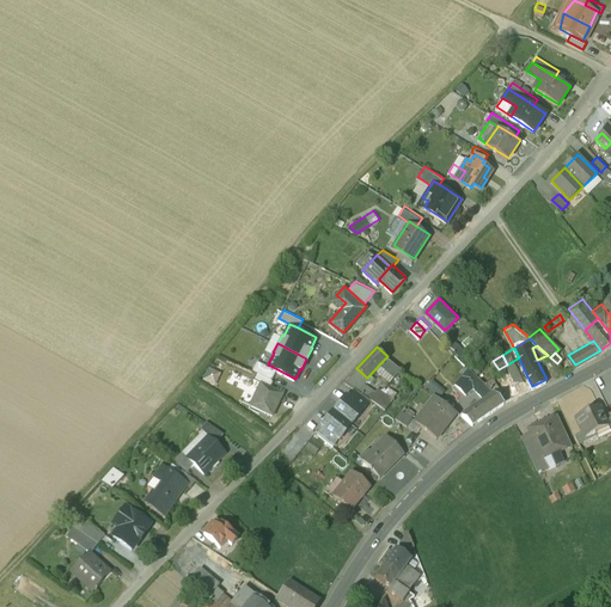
[(402,367),(388,356),(380,363),(395,375),(402,367)]
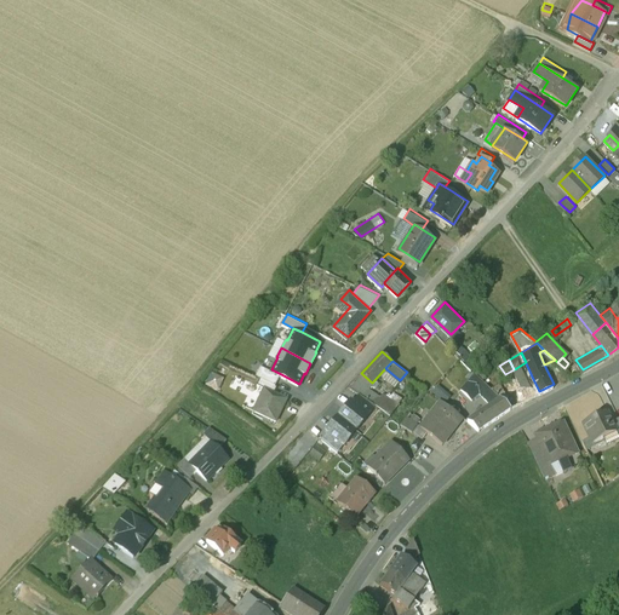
[(533,379),(526,362),(516,368),(523,385),(533,379)]
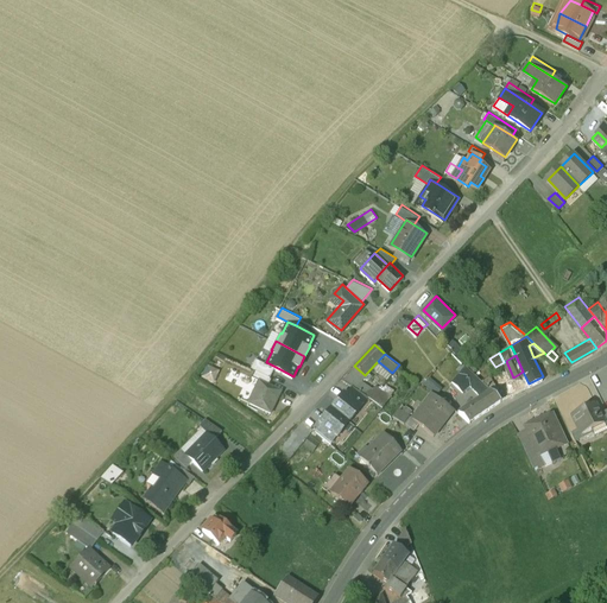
[(251,366),(271,376),(276,367),(266,362),(255,357),(251,366)]
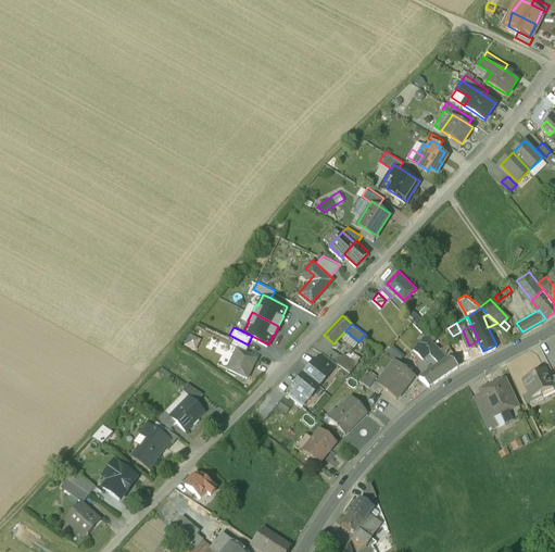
[(437,342),(427,333),(402,360),(411,367),(430,350),(437,342)]
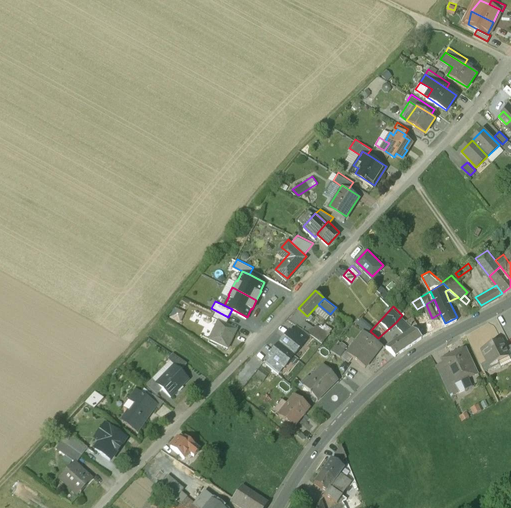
[(228,317),(215,310),(212,316),(218,319),(226,322),(229,317),(228,317)]
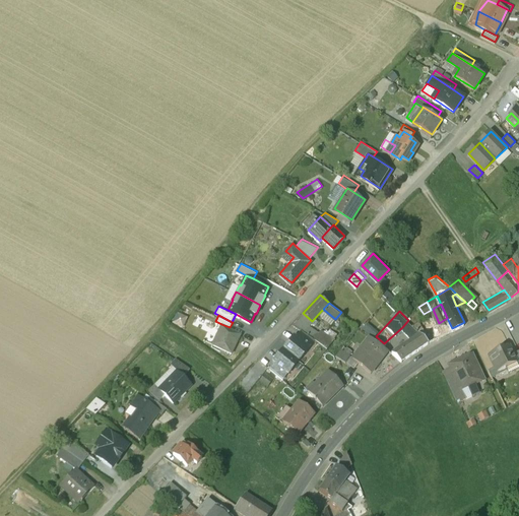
[(309,325),(299,318),(294,324),(302,329),(304,331),(309,325)]
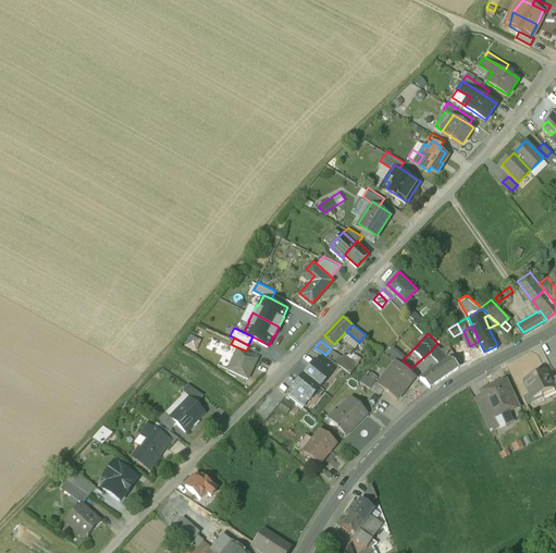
[(455,353),(449,342),(442,347),(451,355),(459,364),(484,352),(479,341),(470,346),(455,353)]
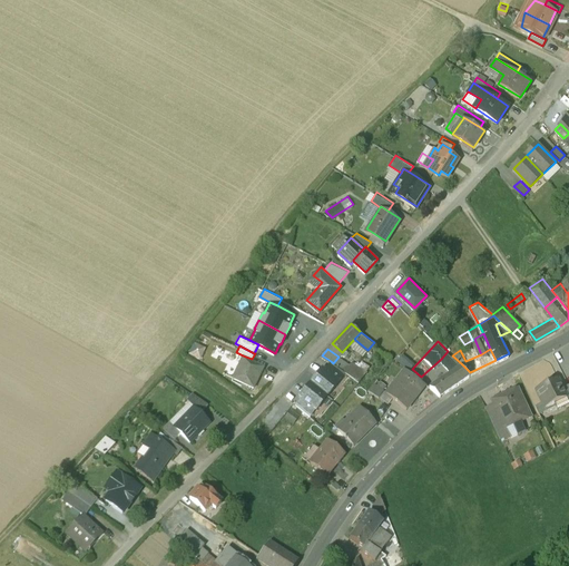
[(452,355),(448,351),(441,359),(452,369),(461,363),(452,355)]
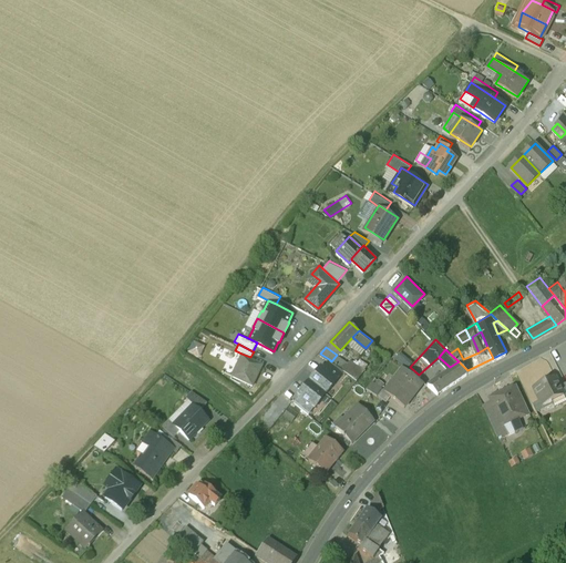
[(405,360),(409,355),(399,350),(397,356),(405,360)]
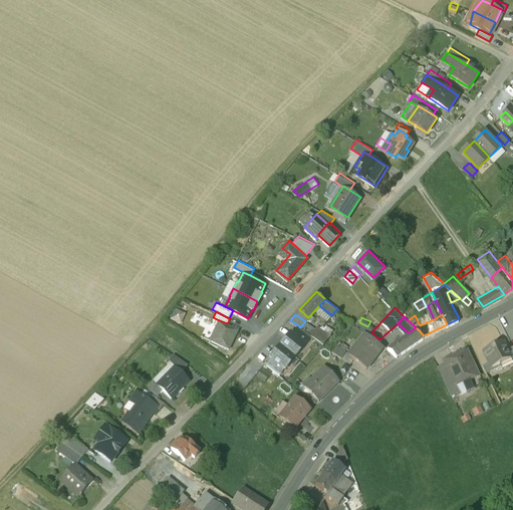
[(227,323),(219,320),(210,338),(229,347),(238,329),(227,323)]
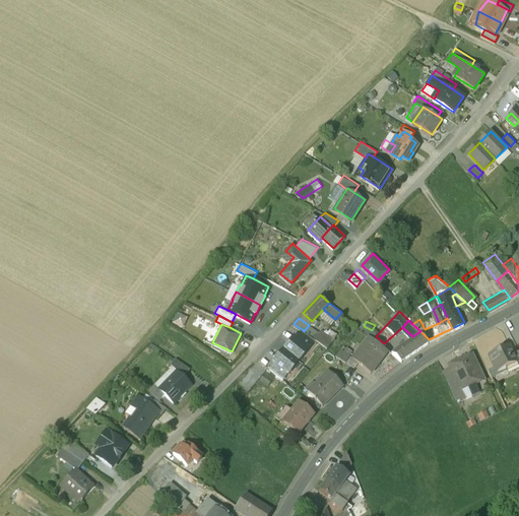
[(319,331),(309,325),(304,331),(314,337),(319,331)]
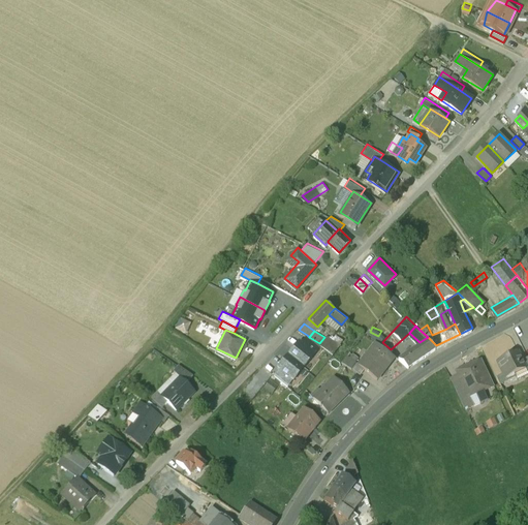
[(340,343),(327,334),(324,337),(319,343),(321,345),(333,353),(340,343)]
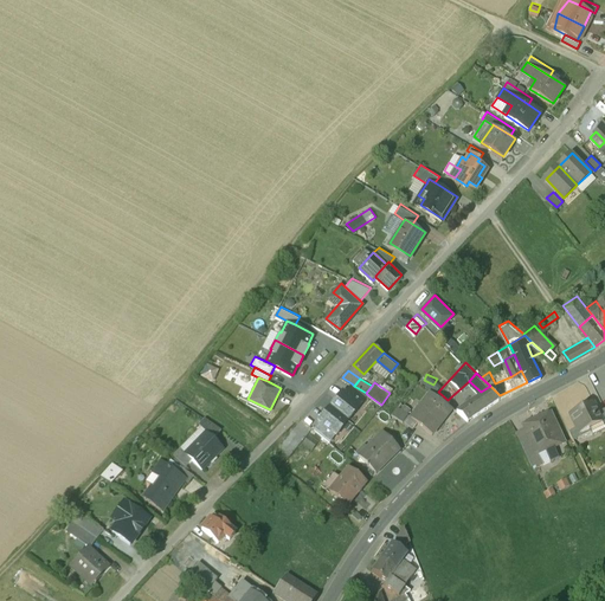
[(346,392),(360,404),(368,395),(366,393),(354,386),(352,383),(346,392)]
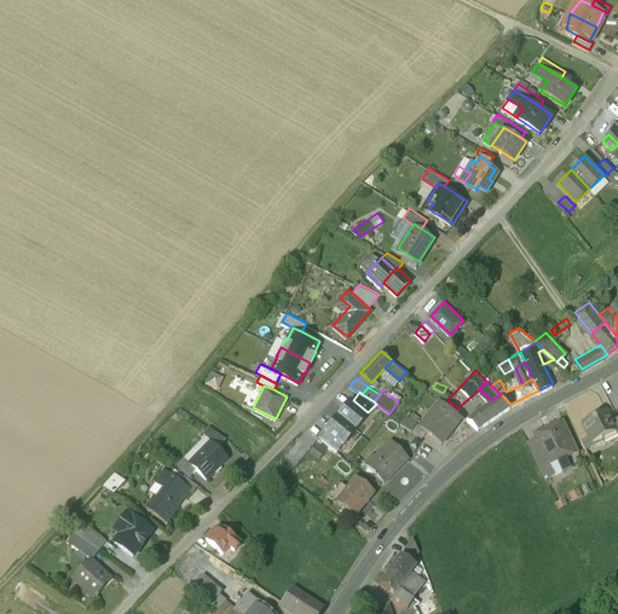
[(491,400),(467,417),(478,427),(510,404),(501,394),(491,400)]
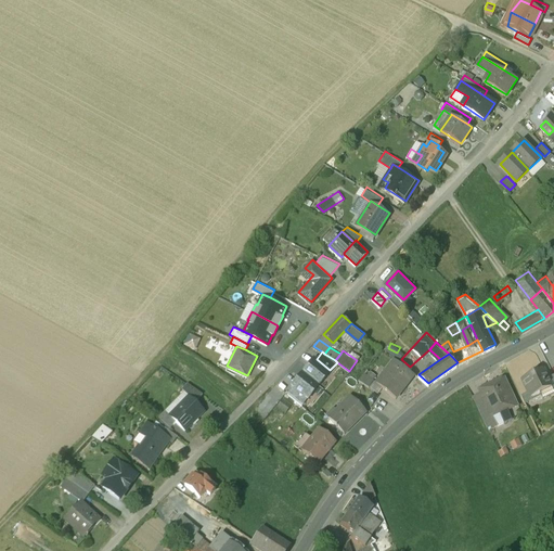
[(414,372),(395,357),(377,380),(396,395),(414,372)]
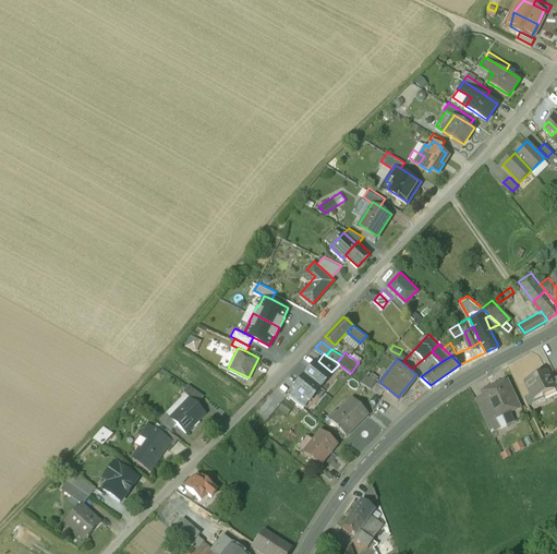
[(321,386),(331,372),(318,361),(316,360),(305,373),(321,386)]
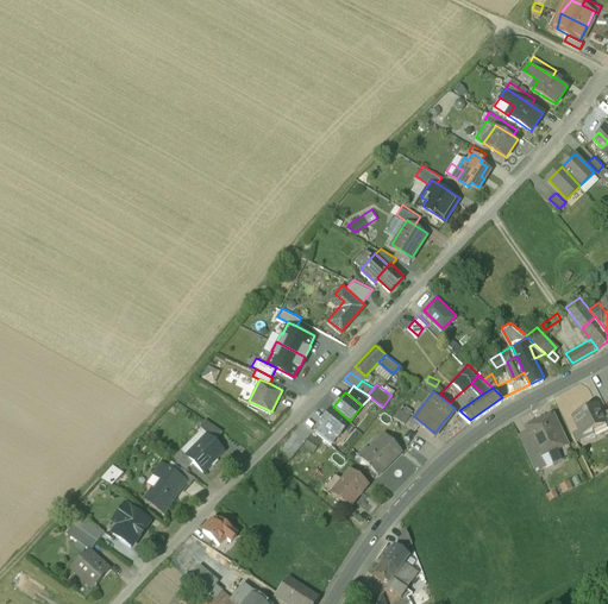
[(596,401),(574,411),(581,426),(584,435),(595,431),(593,427),(606,421),(601,410),(596,401)]
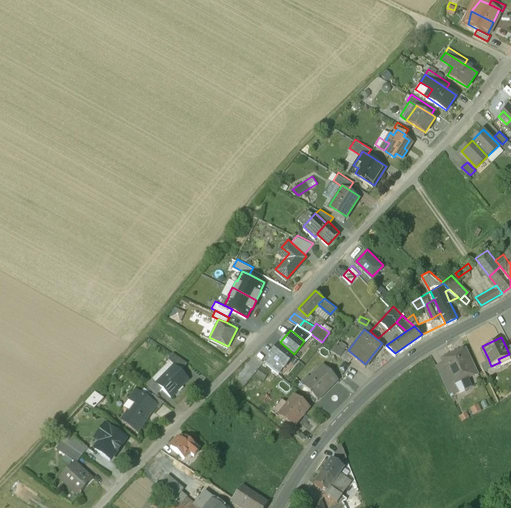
[(331,348),(341,354),(346,348),(336,341),(331,348)]
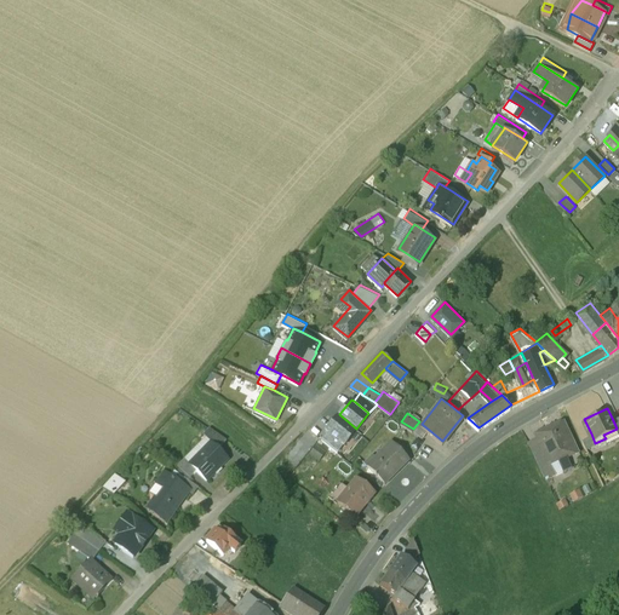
[(344,443),(356,429),(339,414),(327,429),(328,430),(344,443)]
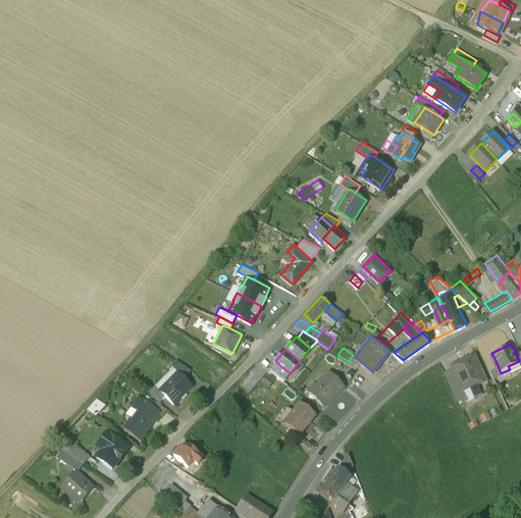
[(472,353),(451,363),(459,382),(463,390),(464,389),(484,379),(472,353)]
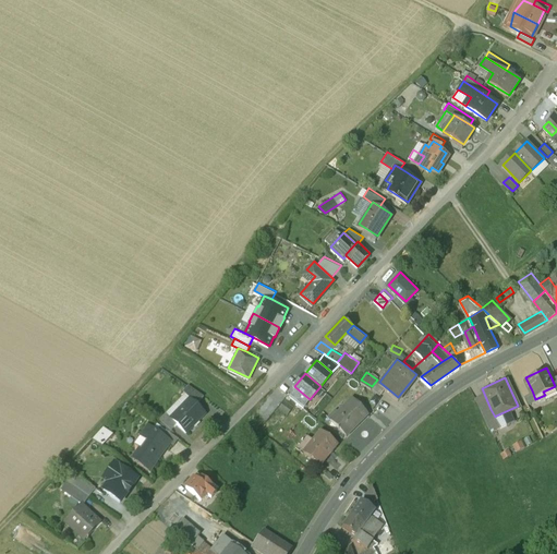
[(204,394),(189,383),(183,389),(190,396),(196,401),(204,394)]
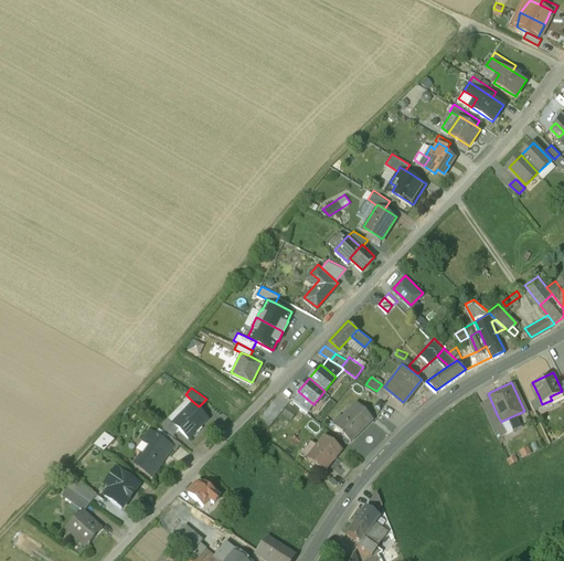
[(308,411),(314,404),(299,392),(294,399),(308,411)]
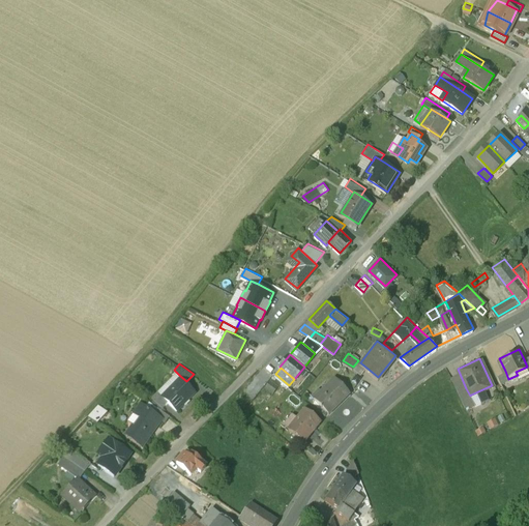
[(505,371),(498,374),(501,382),(508,379),(505,371)]
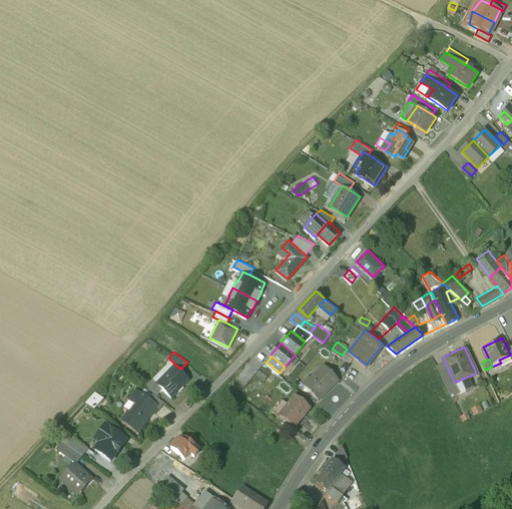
[(325,363),(305,383),(319,397),(339,377),(325,363)]
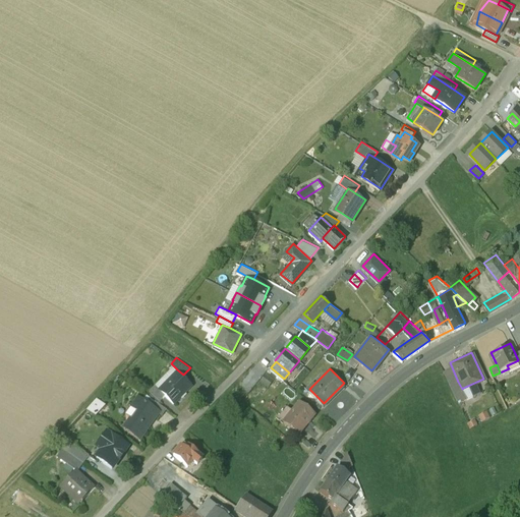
[(177,369),(160,388),(174,402),(192,384),(183,375),(177,369)]
